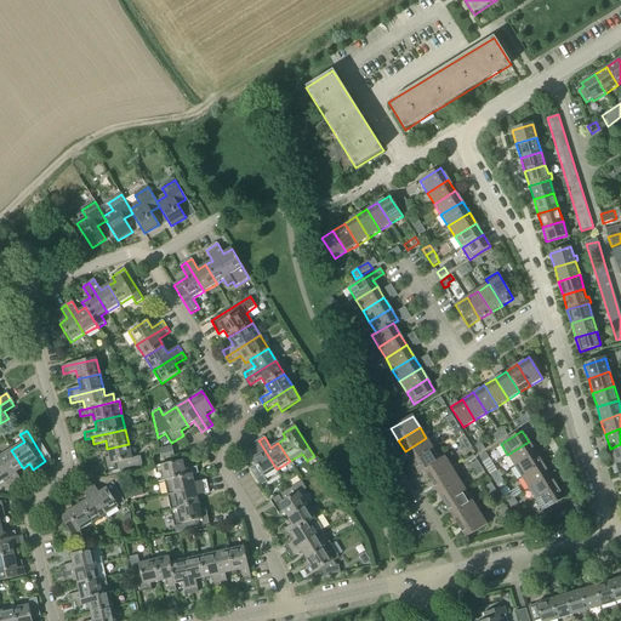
[(433,450),(426,438),(405,451),(412,462),(433,450)]
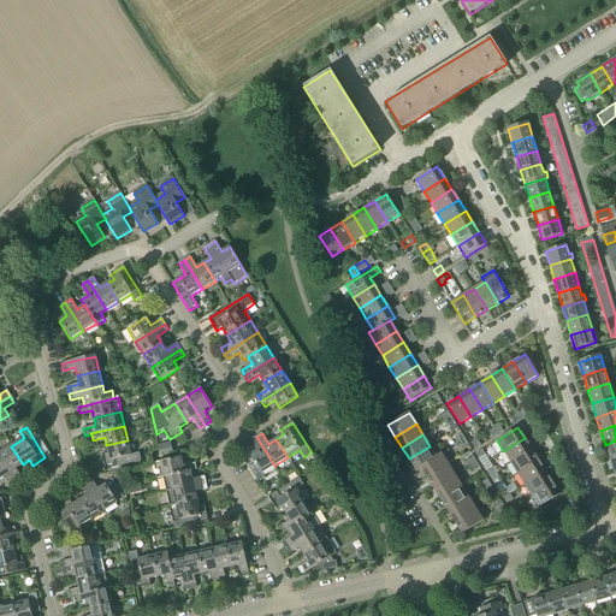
[(250,440),(258,451),(250,455),(254,462),(247,466),(258,483),(265,478),(262,473),(274,466),(256,437),(250,440)]
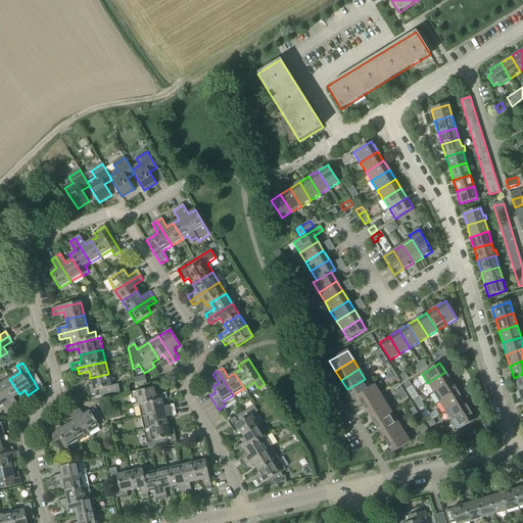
[(452,381),(445,372),(427,383),(433,392),(452,381)]
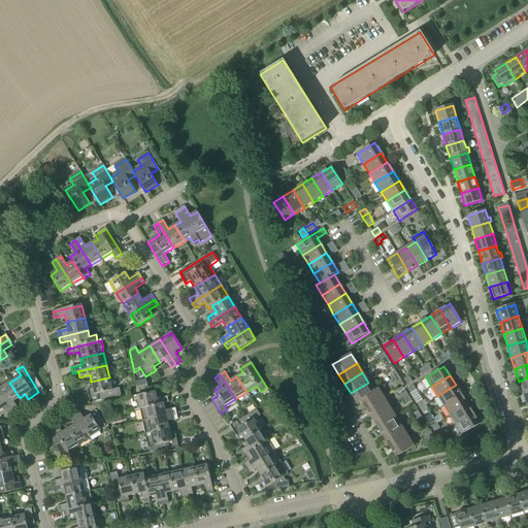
[(407,386),(411,383),(408,376),(403,380),(407,386)]
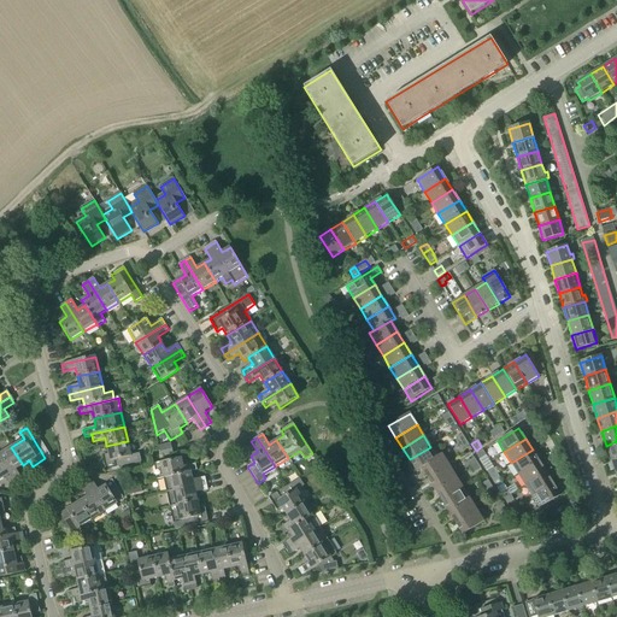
[(128,441),(106,446),(109,454),(103,456),(106,470),(141,463),(139,454),(131,456),(128,441)]
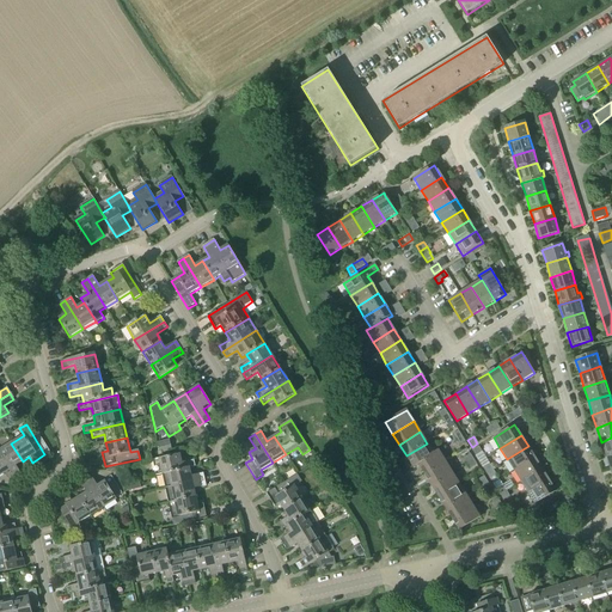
[(611,438),(601,442),(605,456),(611,452),(611,438)]
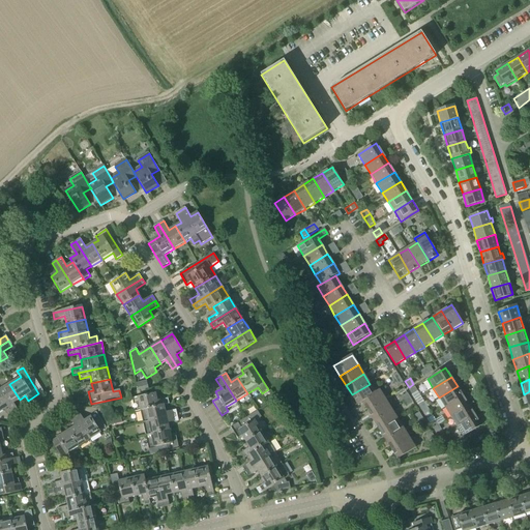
[(139,392),(148,389),(146,381),(136,384),(139,392)]
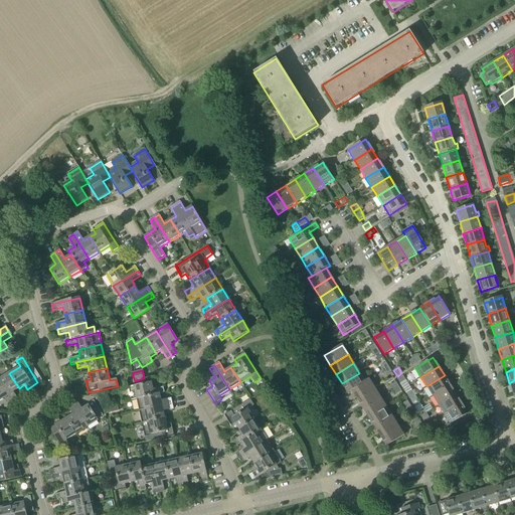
[(13,391),(19,388),(9,373),(0,378),(0,381),(14,403),(18,401),(13,391)]
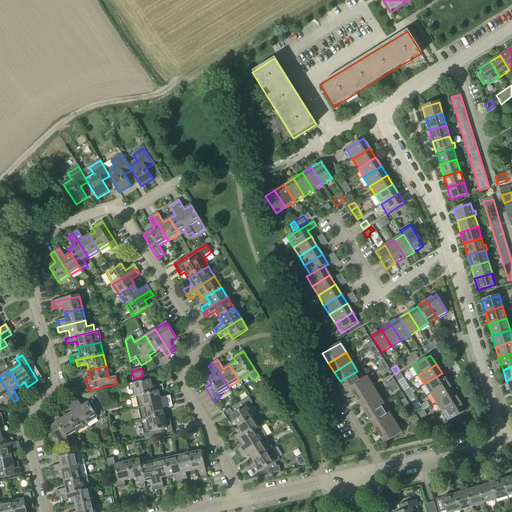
[(345,391),(349,388),(363,380),(362,379),(357,371),(340,381),(345,391)]
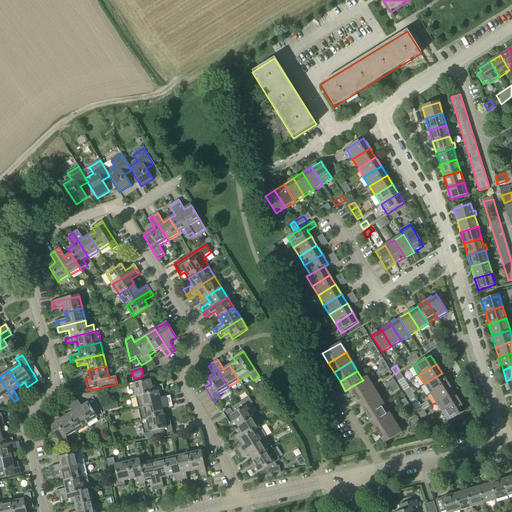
[(424,384),(430,393),(447,382),(442,373),(424,384)]
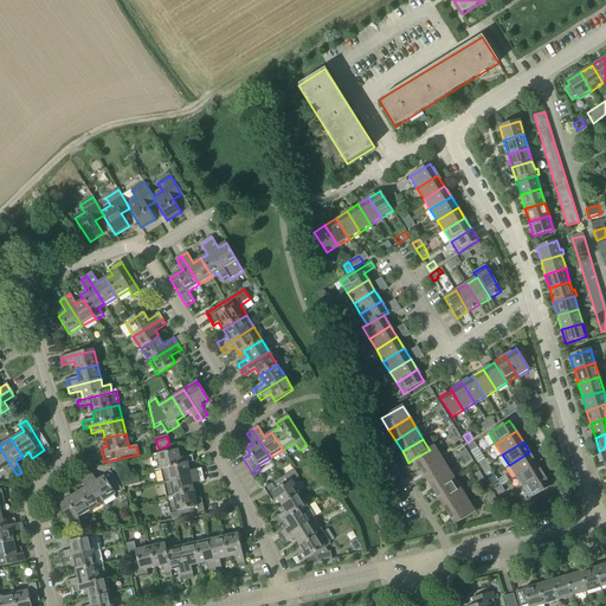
[(420,470),(440,457),(433,446),(429,449),(430,450),(413,459),(420,470)]
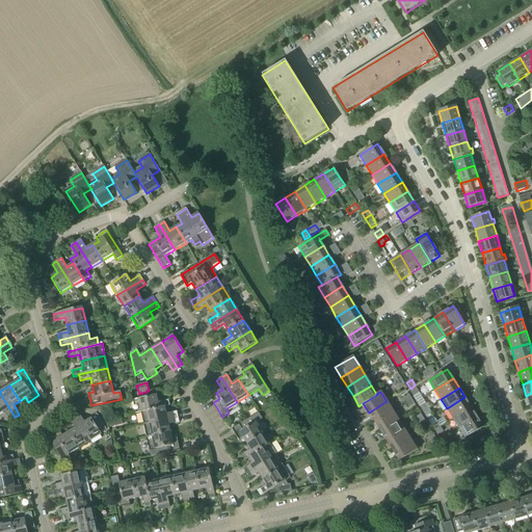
[(15,417),(0,394),(0,413),(4,410),(9,420),(15,417)]
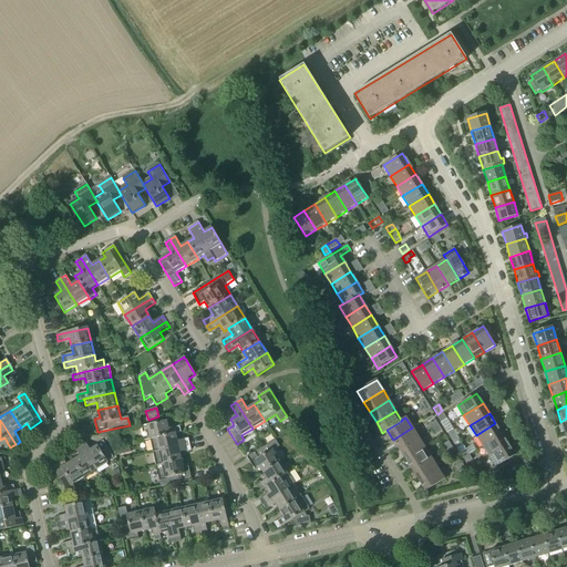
[(150,440),(175,434),(181,433),(179,426),(168,430),(166,421),(141,428),(144,442),(150,441),(151,441),(150,440)]
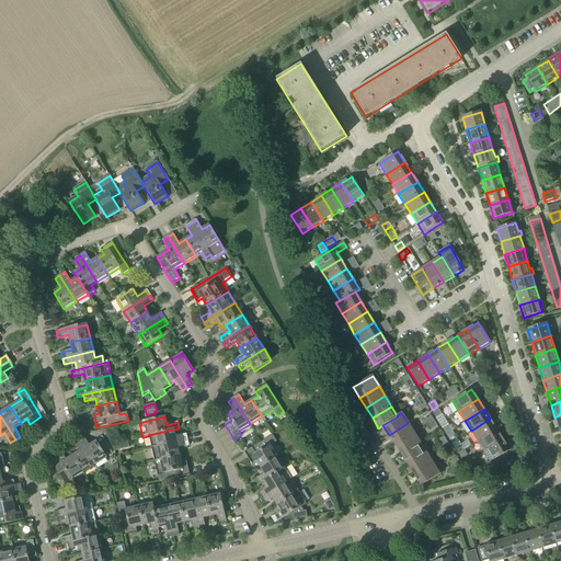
[(496,430),(490,419),(471,431),(478,441),(496,430)]
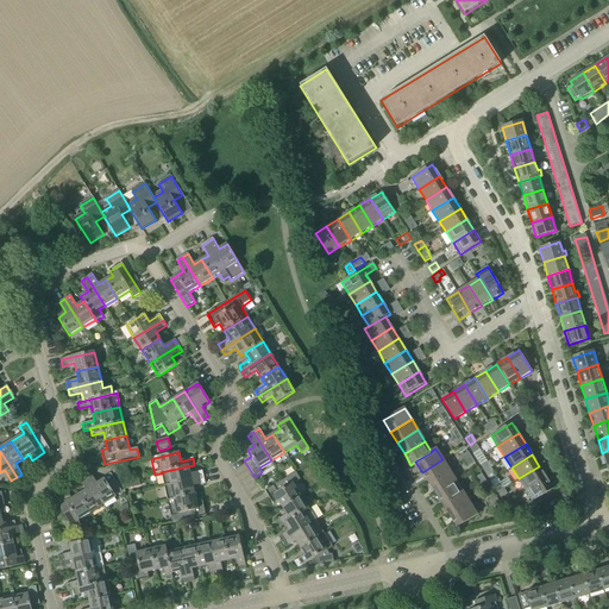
[(429,483),(450,471),(443,459),(422,472),(429,483)]
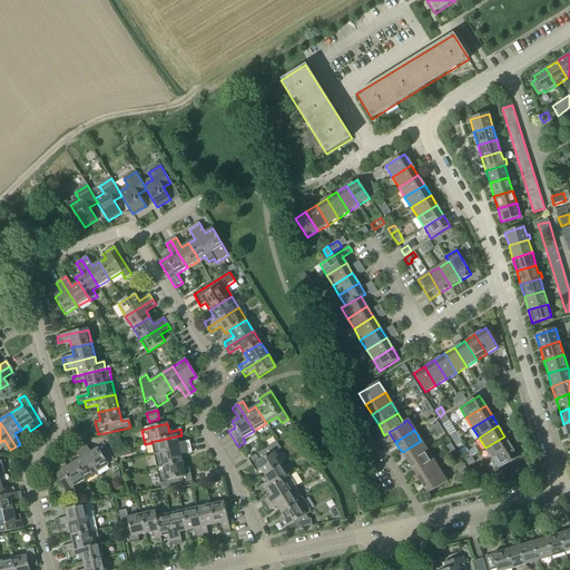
[(151,443),(150,443),(154,455),(190,446),(189,441),(178,444),(176,436),(150,442),(151,443)]
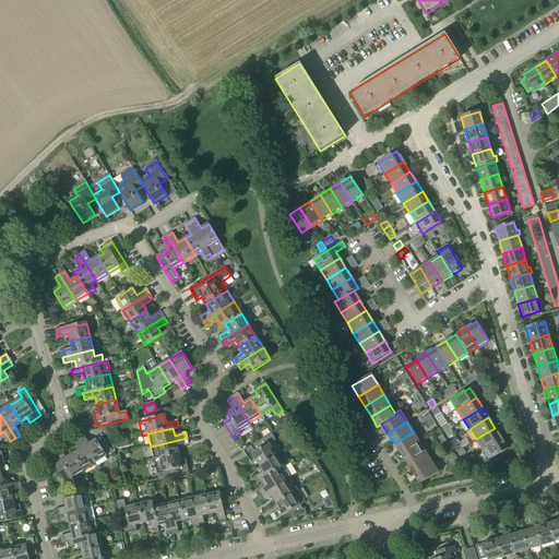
[(443,432),(447,437),(450,442),(455,438),(450,428),(443,432)]
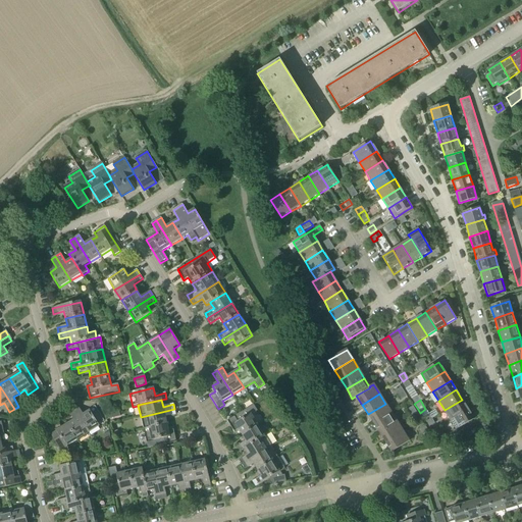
[(445,410),(450,420),(468,409),(462,400),(445,410)]
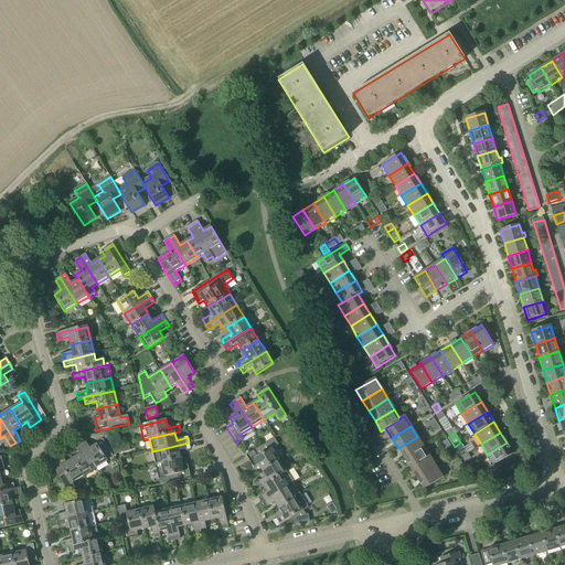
[(417,437),(398,448),(405,459),(424,447),(417,437)]
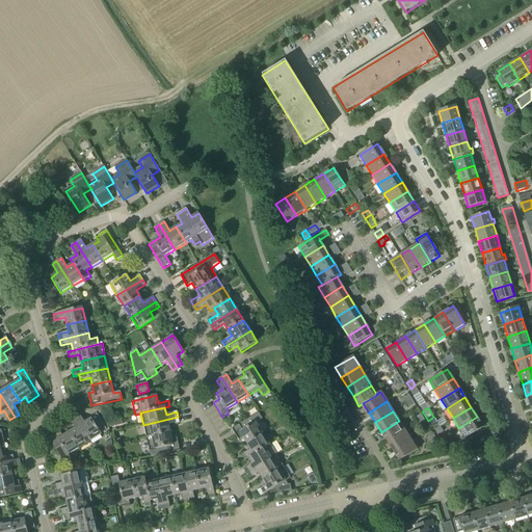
[(242,436),(246,443),(263,433),(256,423),(262,419),(259,413),(232,429),(239,440),(242,436)]
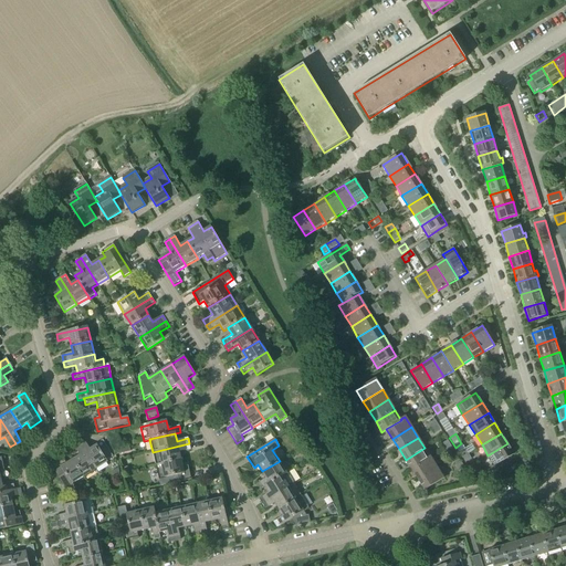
[(84,440),(79,443),(95,470),(107,462),(106,461),(113,457),(102,440),(95,444),(96,446),(90,450),(84,440)]
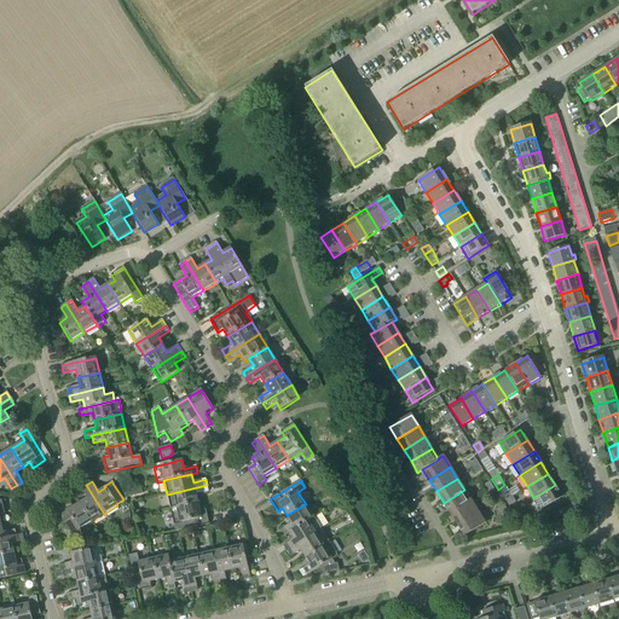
[(104,514),(86,485),(81,489),(87,498),(80,503),(91,521),(104,514)]
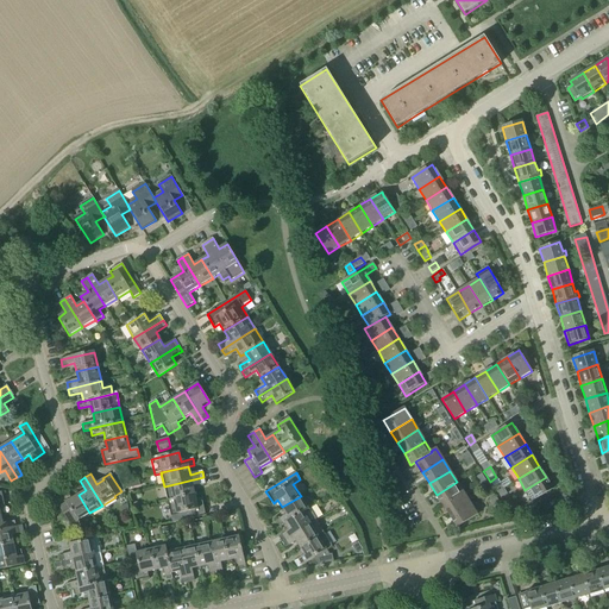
[(203,477),(164,487),(168,501),(195,495),(193,487),(205,484),(203,477)]
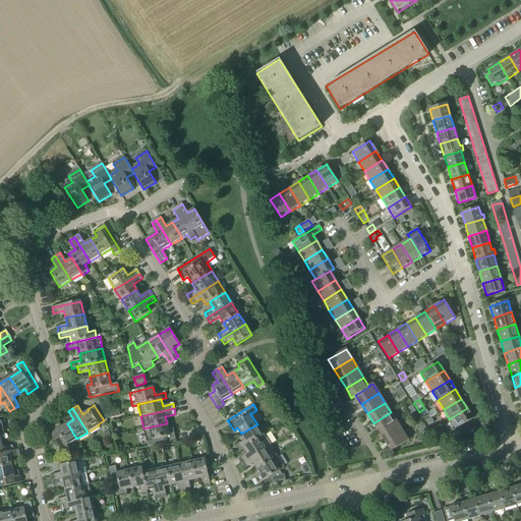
[(455,428),(473,417),(467,408),(449,419),(455,428)]
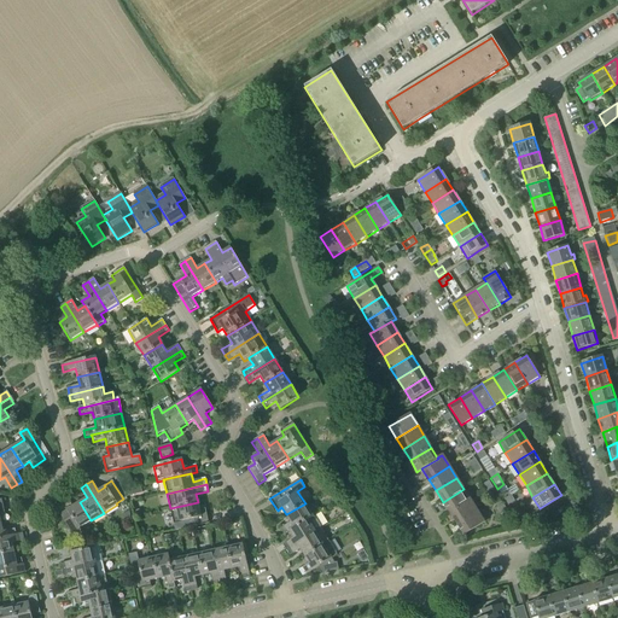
[(449,513),(470,500),(464,489),(443,502),(449,513)]
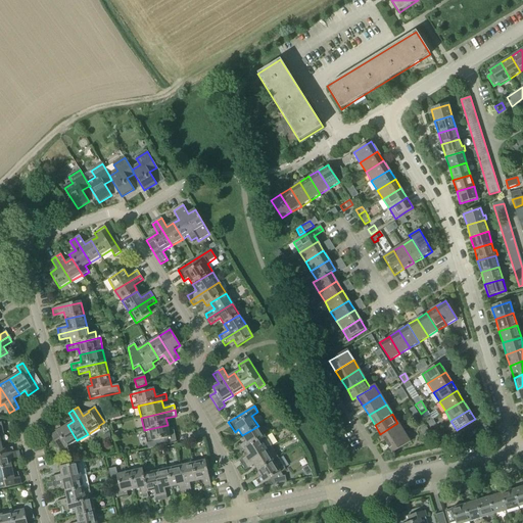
[(397,423),(380,434),(386,443),(403,432),(397,423)]
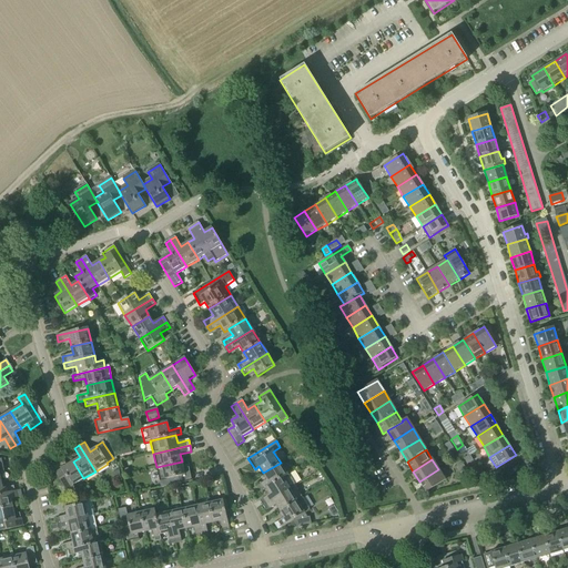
[(83,478),(73,462),(67,466),(63,462),(52,468),(70,496),(77,493),(72,485),(83,478)]
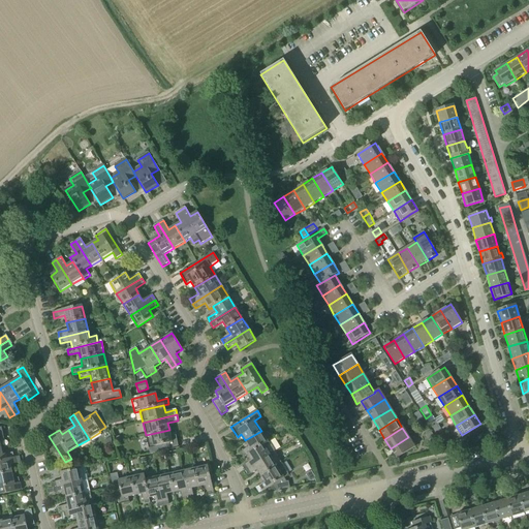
[(170,437),(169,430),(146,435),(150,455),(179,447),(176,435),(170,437)]
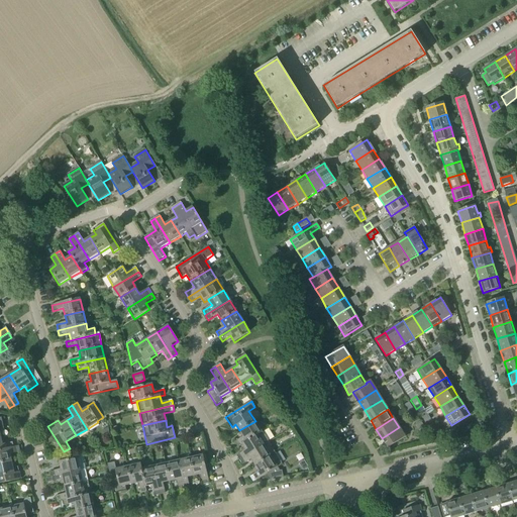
[(237,446),(241,443),(262,431),(255,421),(239,430),(243,436),(234,441),(237,446)]
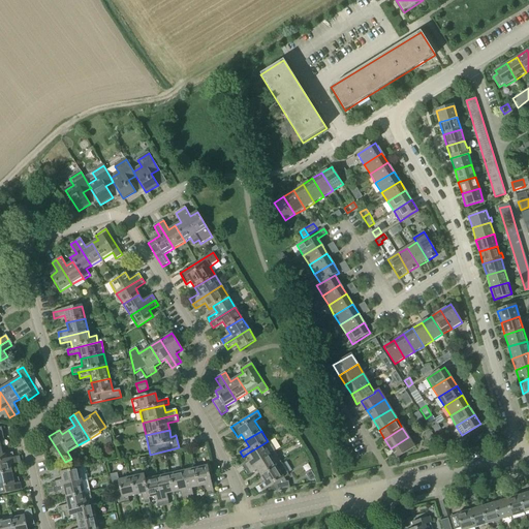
[(408,437),(391,448),(397,459),(414,447),(408,437)]
